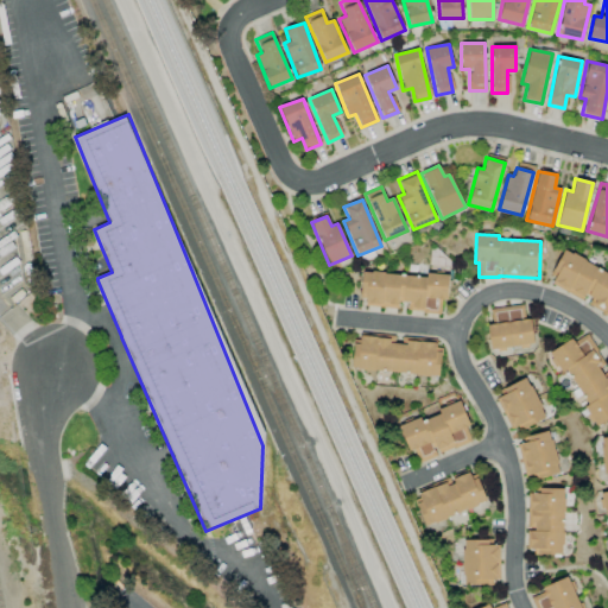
[(607,272),(563,251),(548,283),(586,302),(584,304),(607,316),(607,272)]
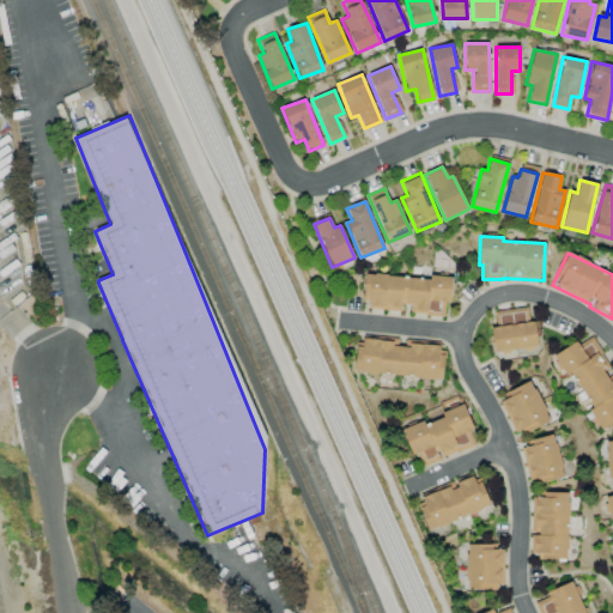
[(453,278),(430,275),(430,280),(366,273),(363,308),(401,311),(401,304),(411,305),(410,314),(443,316),(444,303),(449,303),(453,278)]
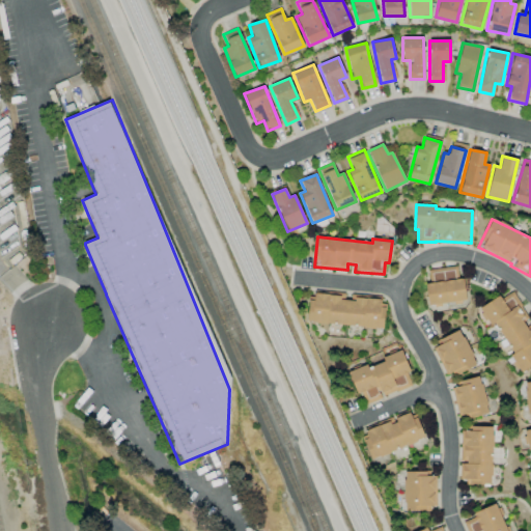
[(424,271),(429,306),(466,301),(463,278),(457,279),(456,267),(424,271)]
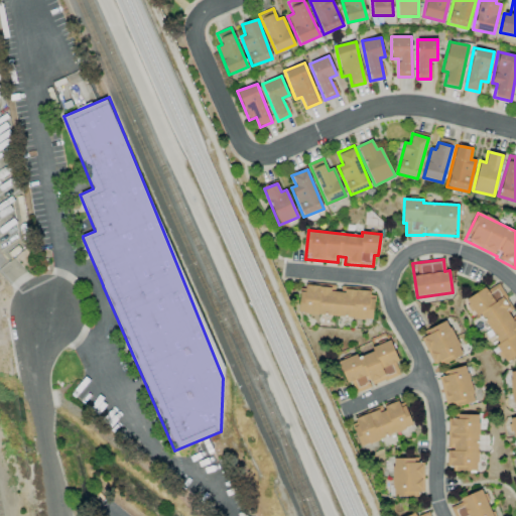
[(466,299),(472,309),(484,320),(497,344),(495,346),(503,359),(506,362),(515,356),(515,314),(515,313),(515,312),(506,303),(502,297),(504,294),(497,282),(488,291),(484,288),(466,299)]
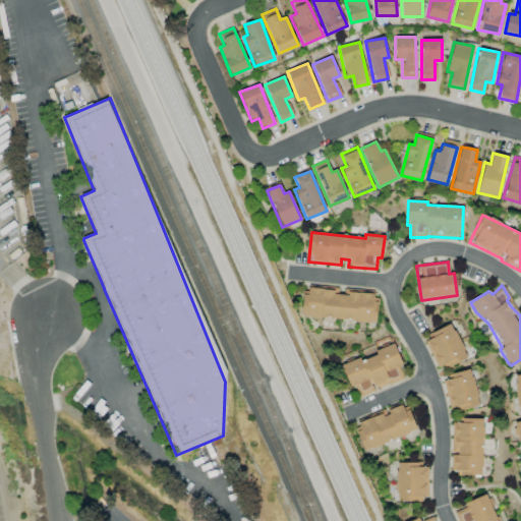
[(374,322),(377,293),(344,291),(344,295),(333,294),(333,290),(303,288),(301,316),(374,322)]
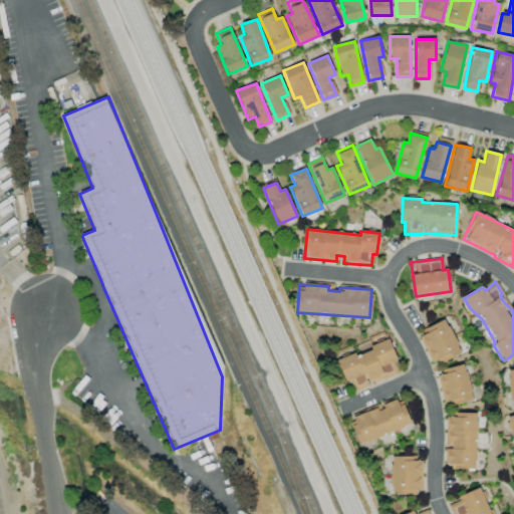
[(461,353),(446,319),(419,331),(432,362),(441,358),(442,361),(461,353)]
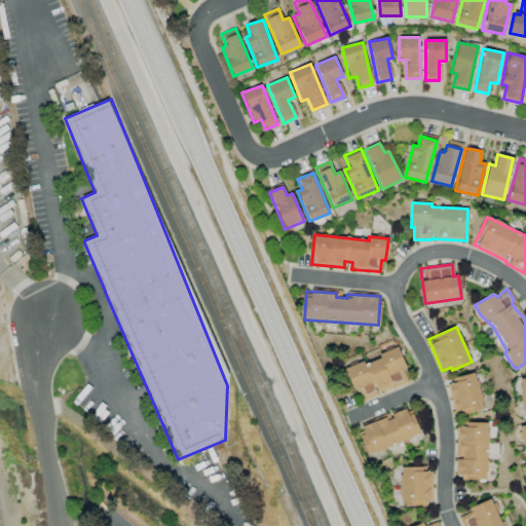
[(345,369),(352,390),(357,388),(361,400),(409,383),(398,347),(379,353),(380,357),(345,369)]
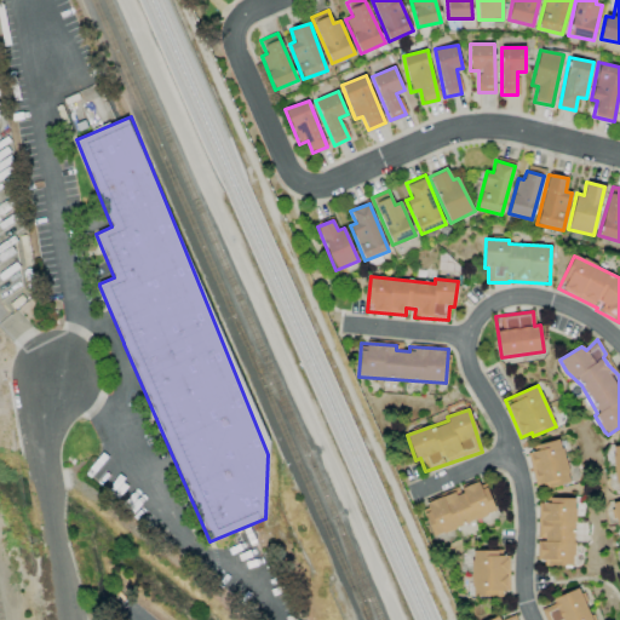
[(570,481),(560,441),(526,449),(537,489),(570,481)]
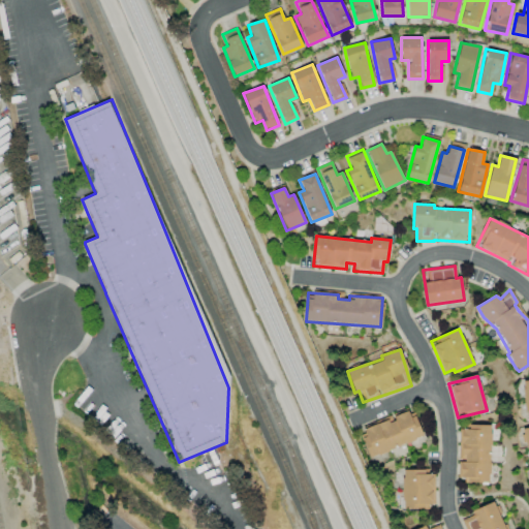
[(423,436),(411,409),(359,430),(370,458),(423,436)]
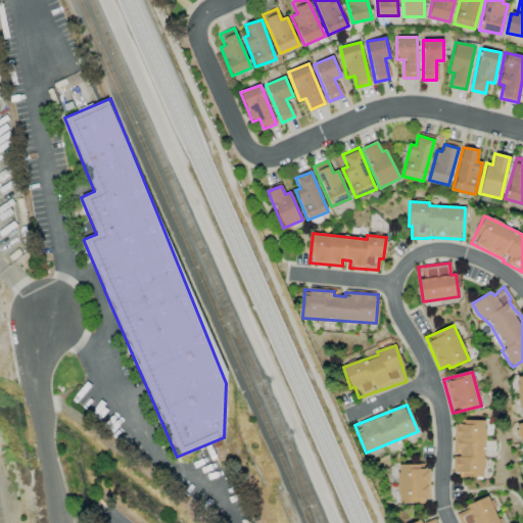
[(454,424),(454,476),(484,476),(484,420),(463,420),(463,424),(454,424)]
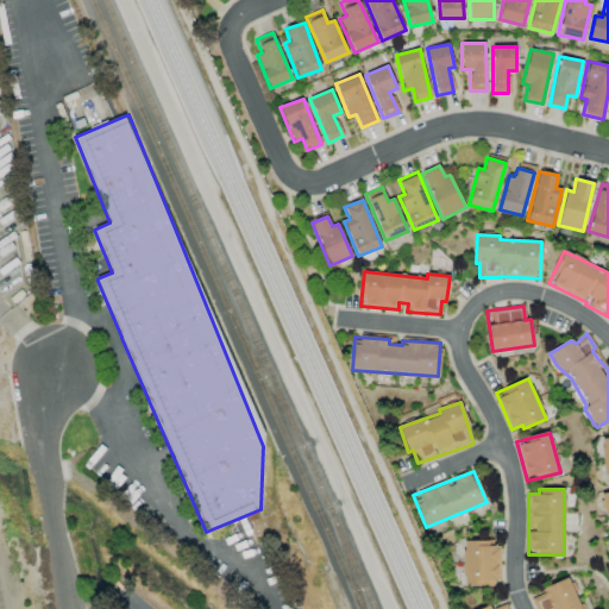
[(464,585),(497,584),(496,542),(463,542),(464,585)]
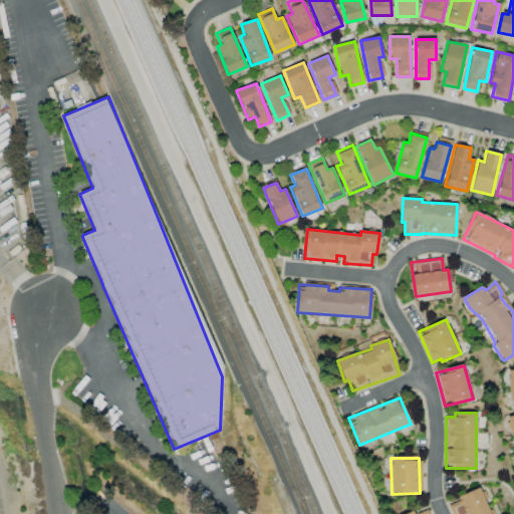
[(489,513),(481,488),(457,496),(459,502),(449,505),(452,513),(489,513)]
